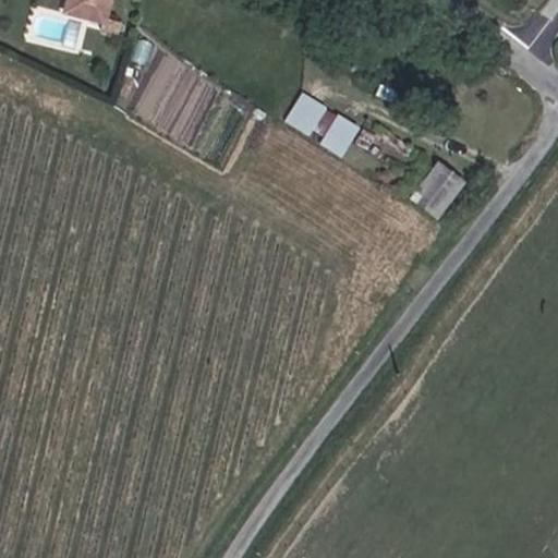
[(34,32),(73,43),(79,19),(39,9),(34,32)]
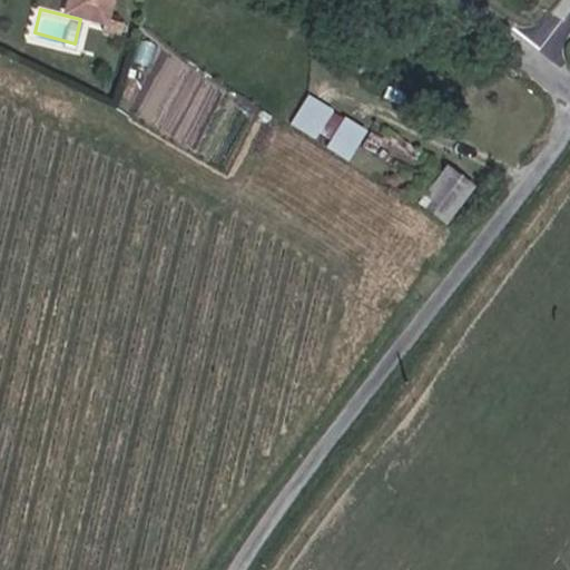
[(503,85),(493,77),(485,87),(495,96),(503,85)]
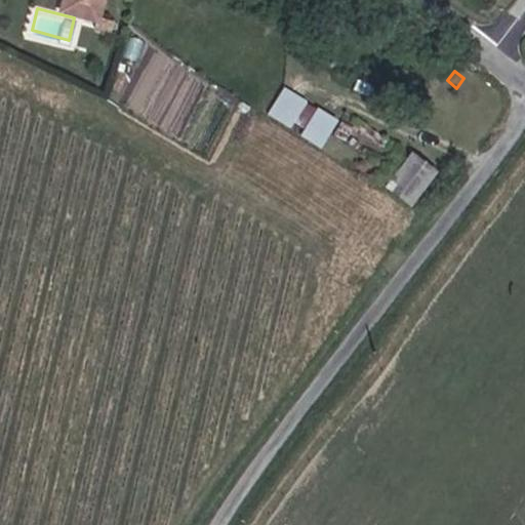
[(269,112),(292,126),(308,98),(284,85),(269,112)]
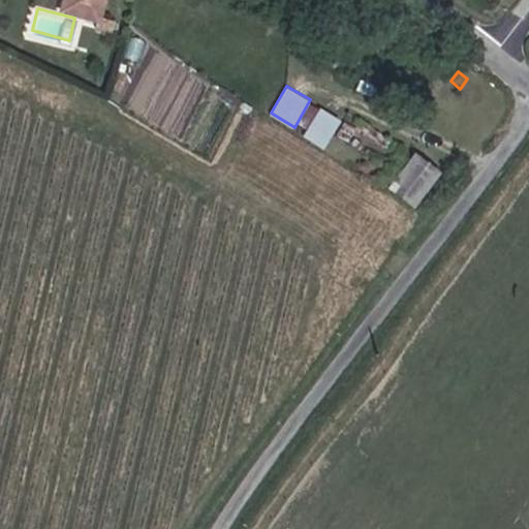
[(305,136),(325,148),(341,118),(320,106),(305,136)]
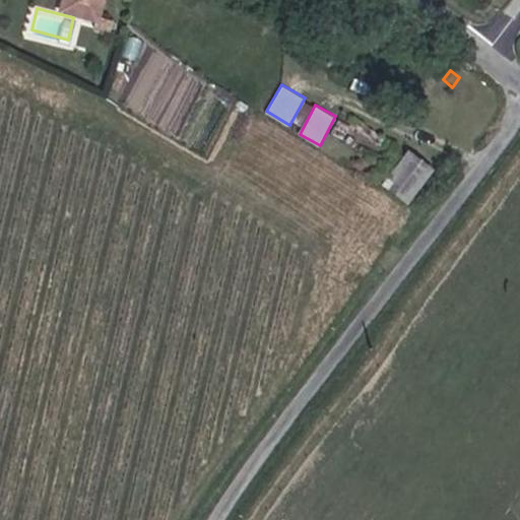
[(410,204),(435,173),(410,154),(386,185),(410,204)]
